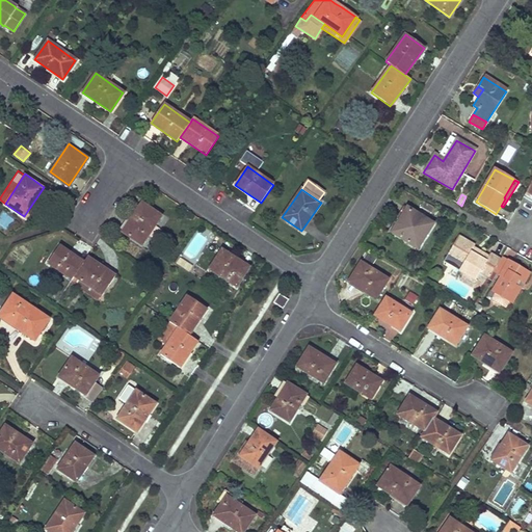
[(161,217),(142,204),(123,232),(141,245),(161,217)]
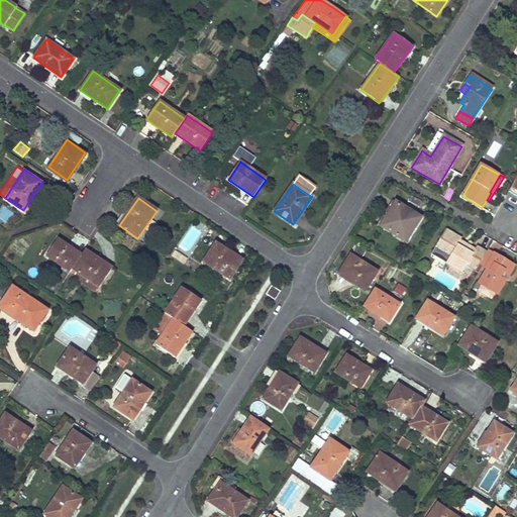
[(395,202),(380,226),(405,242),(420,219),(395,202)]
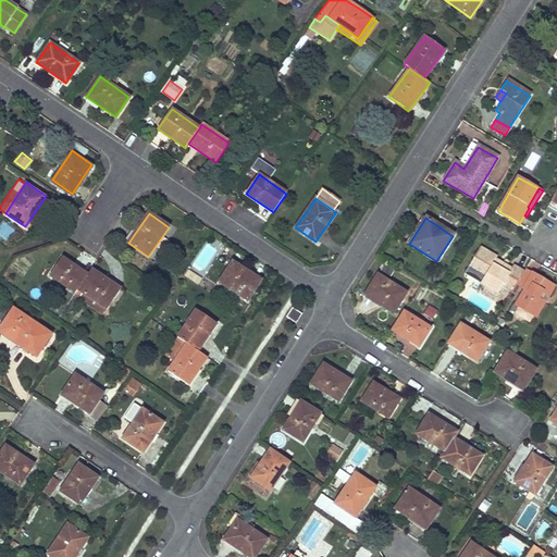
[(192,267),(203,273),(218,249),(206,243),(192,267)]
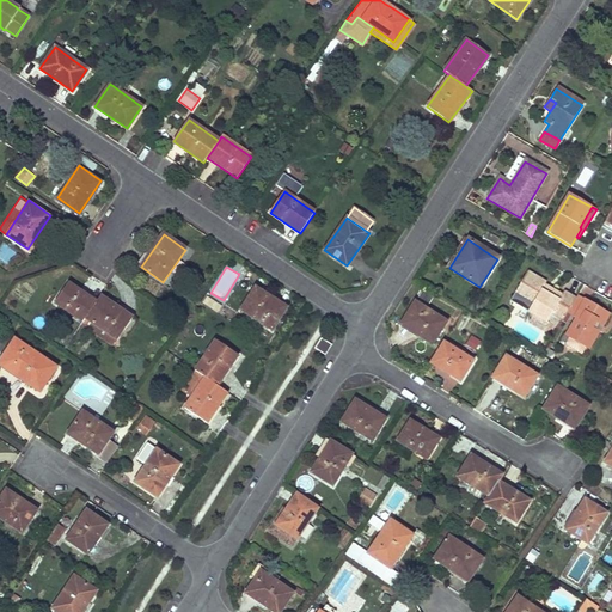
[(550,317),(552,314),(562,320),(567,313),(575,299),(565,293),(563,297),(561,301),(543,291),(545,287),(546,285),(528,273),(510,301),(546,323),(550,317)]
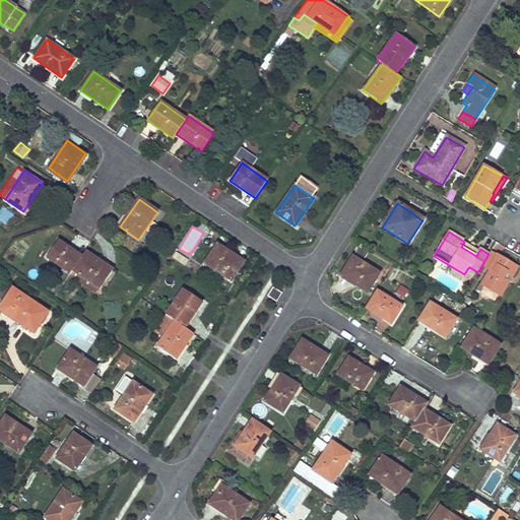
[(81,256),(58,240),(47,256),(70,272),(72,270),(81,256)]
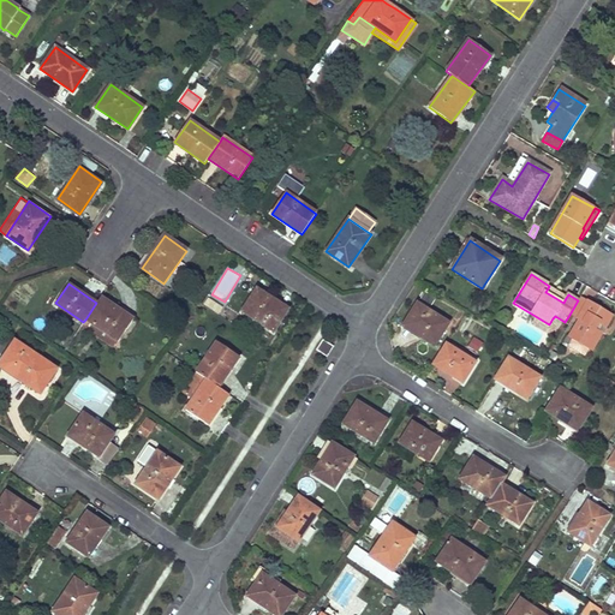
[(548,288),(545,292),(563,303),(566,298),(548,288)]
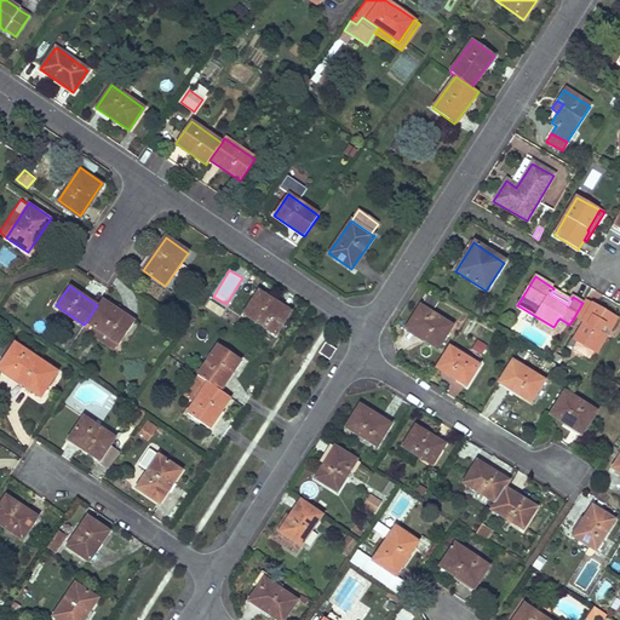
[(290,313),(258,292),(245,316),(276,336),(290,313)]
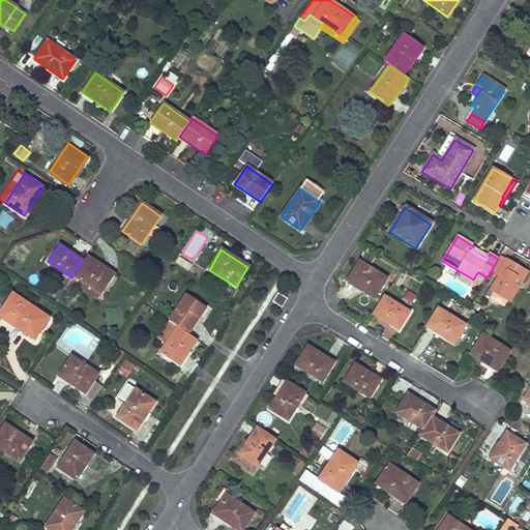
[(115,275),(86,256),(83,261),(74,275),(100,294),(115,275)]
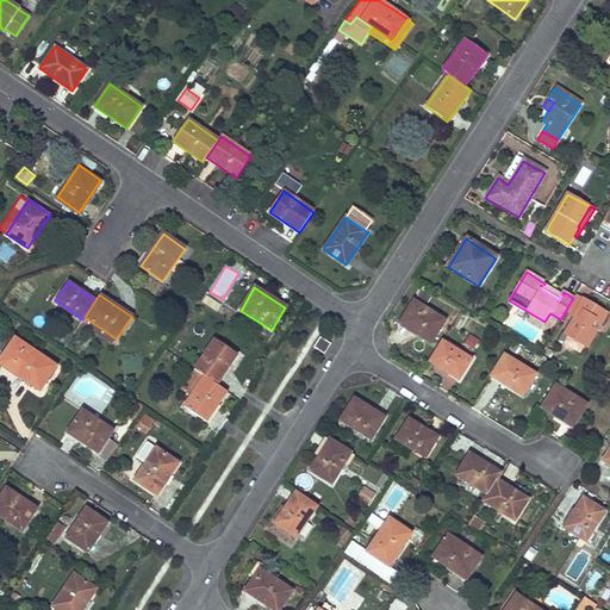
[(573,298),(565,312),(572,317),(582,299),(574,296),(573,298)]
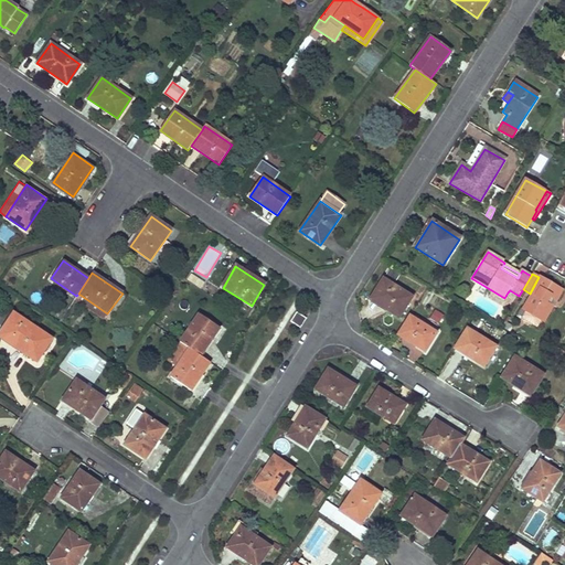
[(532,295),(522,310),(540,321),(550,305),(546,302),(548,299),(553,301),(555,302),(562,290),(539,277),(530,294),(532,295)]
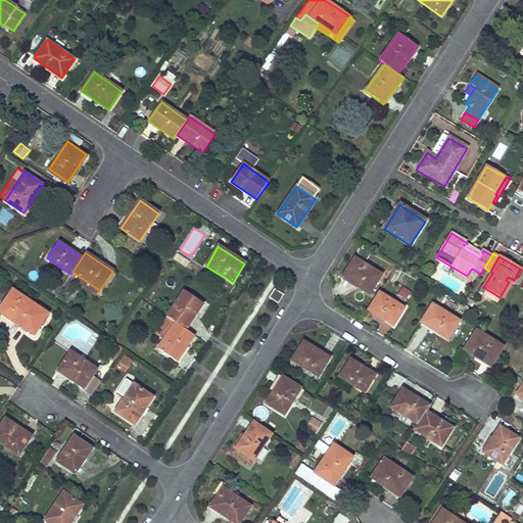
[(354,259),(342,279),(369,296),(381,276),(354,259)]
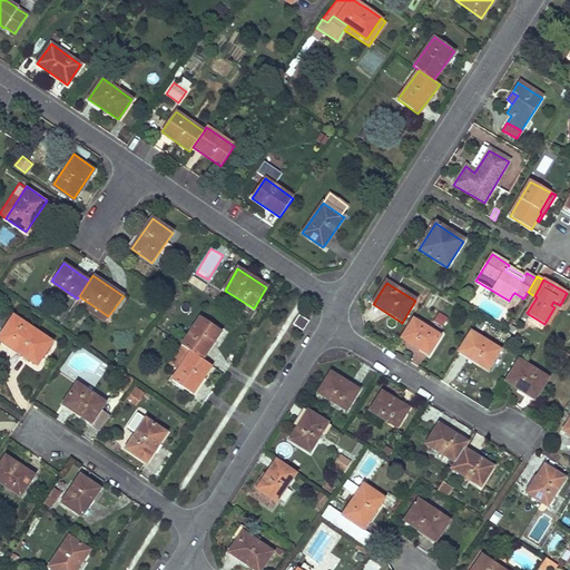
[(514,304),(509,301),(504,308),(510,312),(514,304)]
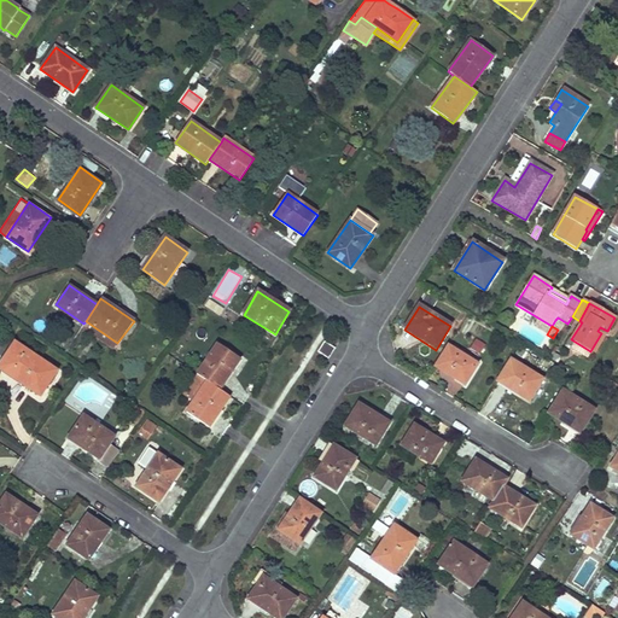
[(601,333),(590,351),(594,353),(605,336),(601,333)]
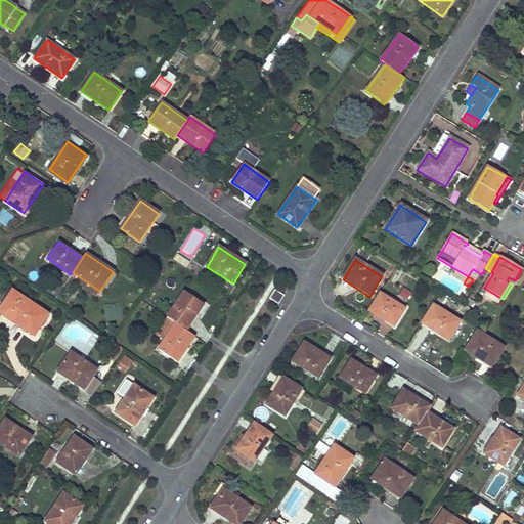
[(402,289),(398,295),(406,301),(410,294),(402,289)]
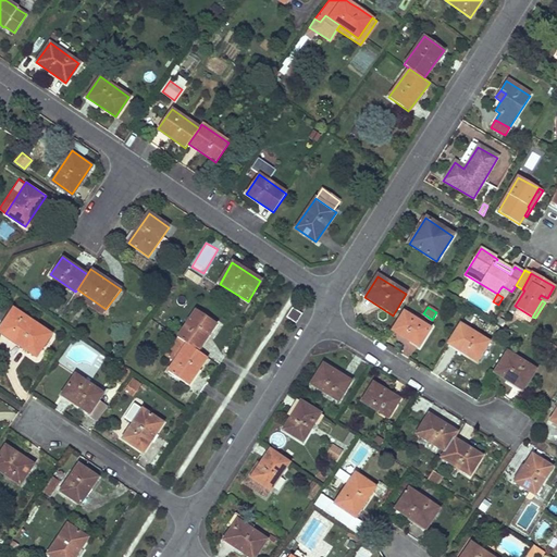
[(300,313),(292,308),(286,318),(295,323),(300,313)]
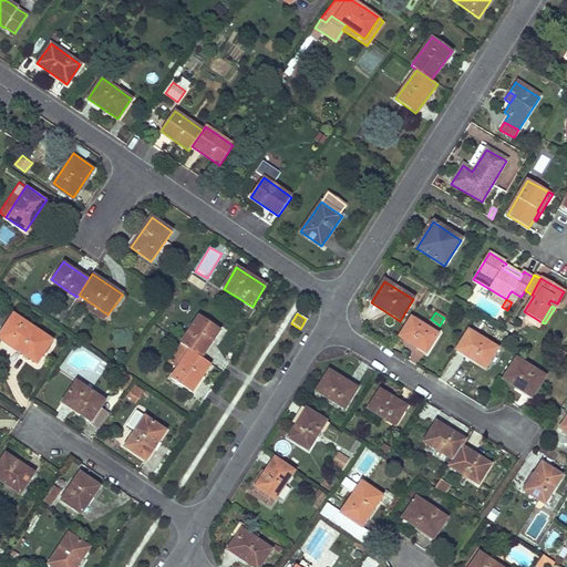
[(51,340),(12,315),(0,332),(0,339),(35,363),(51,340)]
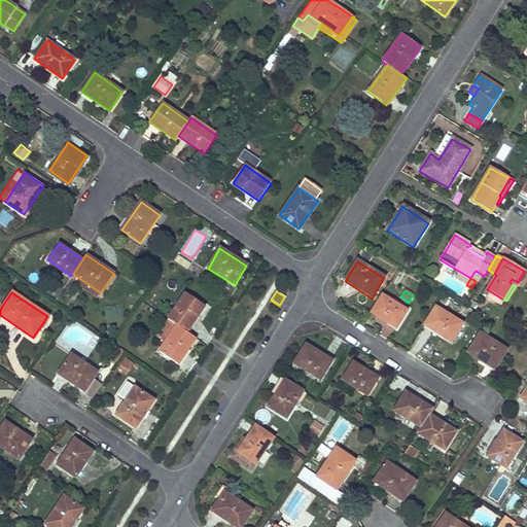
[(205,306),(186,292),(168,318),(187,331),(205,306)]
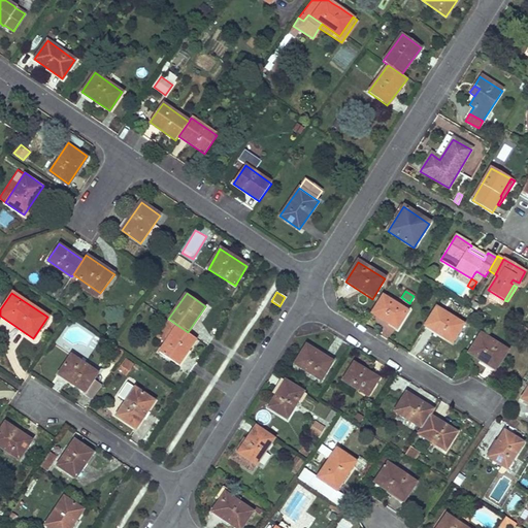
[(382,296),(370,315),(396,330),(407,311),(382,296)]
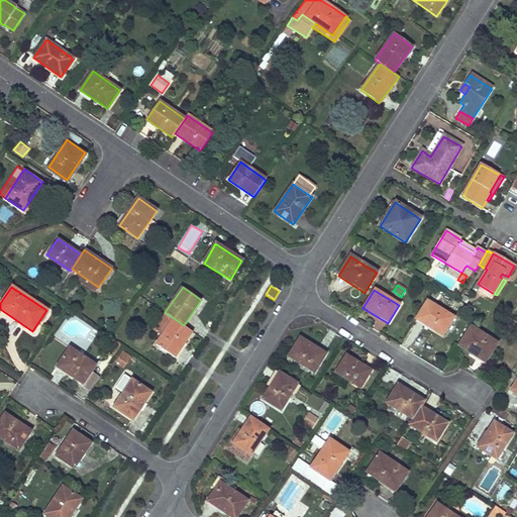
[(427,301),(415,318),(442,335),(453,317),(427,301)]
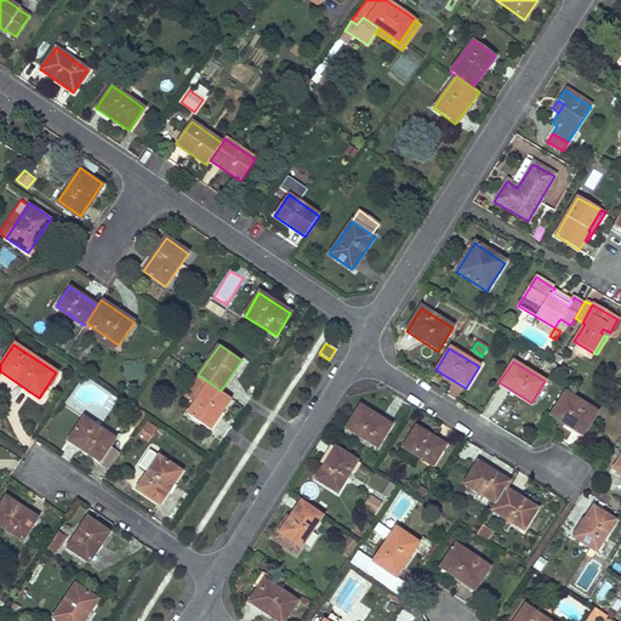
[(231,398),(221,391),(198,375),(183,396),(194,404),(187,414),(209,428),(231,398)]
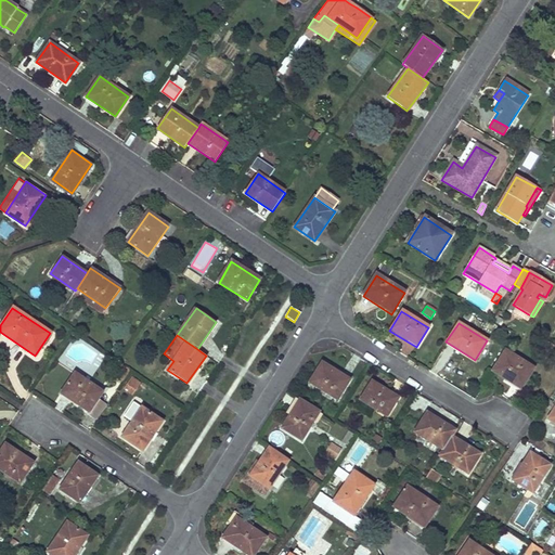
[(547,355),(553,346),(546,343),(542,351),(547,355)]
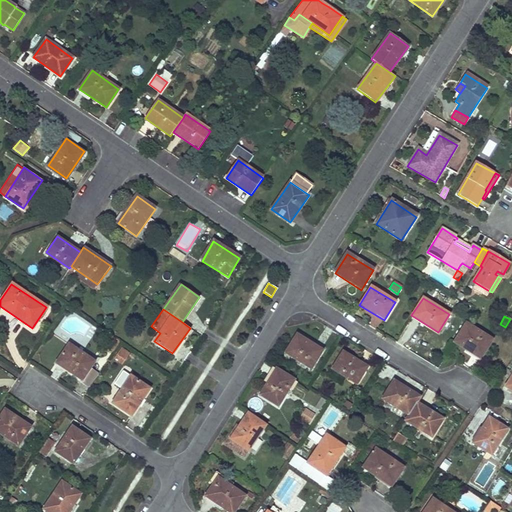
[(466,324),(453,343),(480,359),(492,340),(466,324)]
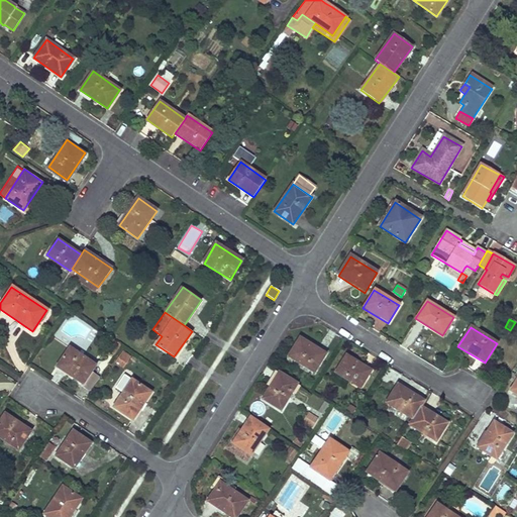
[(301,339),(289,357),(314,374),(325,355),(301,339)]
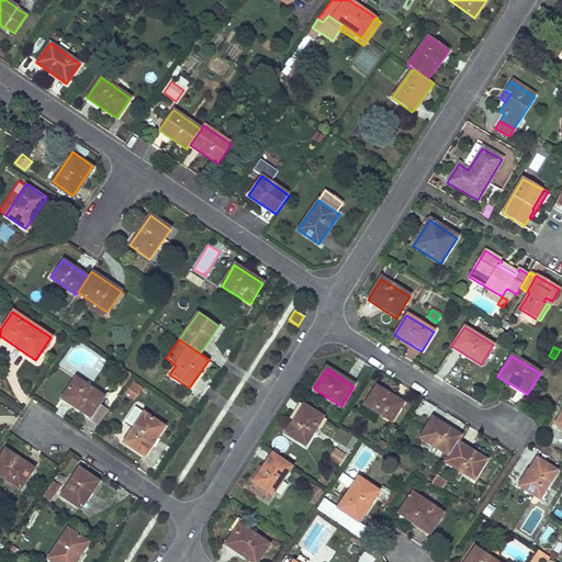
[(124,377),(119,373),(113,381),(119,384),(124,377)]
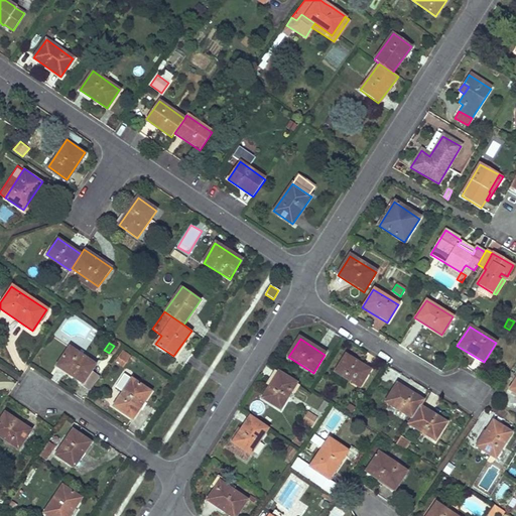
[(95,365),(69,348),(56,366),(82,382),(83,383),(91,371),(95,365)]
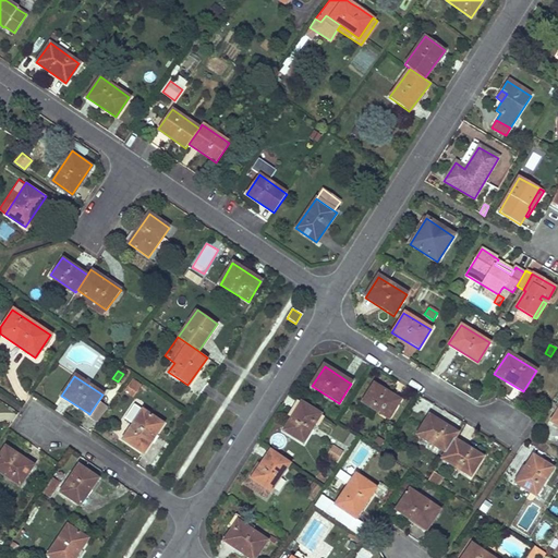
[(140,386),(133,380),(126,390),(133,396),(140,386)]
